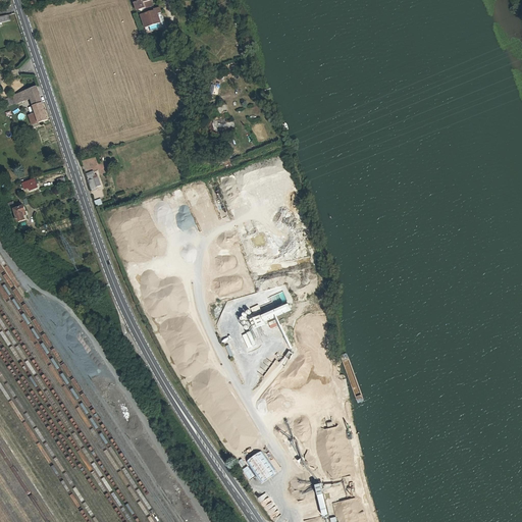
[(136,0),(138,2),(134,3),(138,11),(153,6),(150,0),(136,0)]
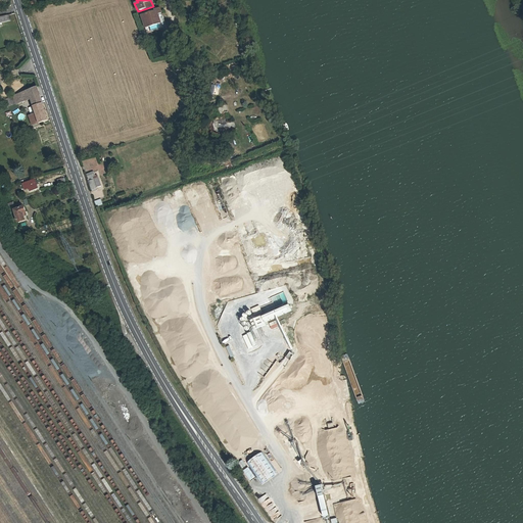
[(145,29),(149,28),(150,31),(160,27),(158,24),(164,21),(159,8),(154,10),(154,11),(141,16),(145,29)]
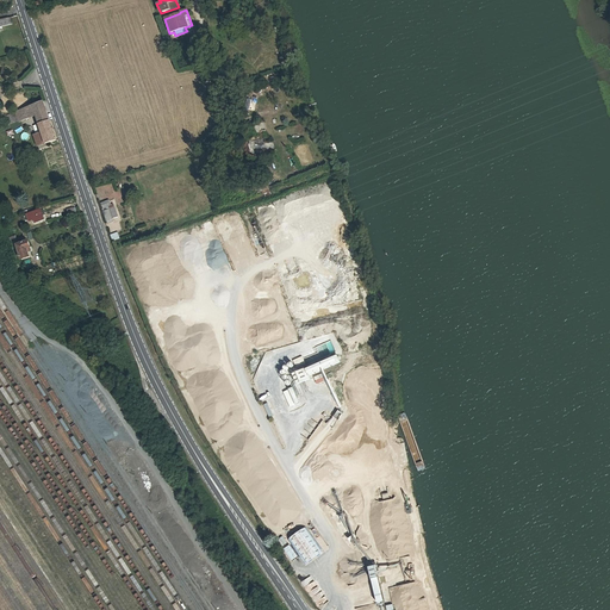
[(56,141),(44,101),(17,112),(20,122),(24,120),(38,116),(41,124),(32,128),(35,134),(38,147),(56,141)]
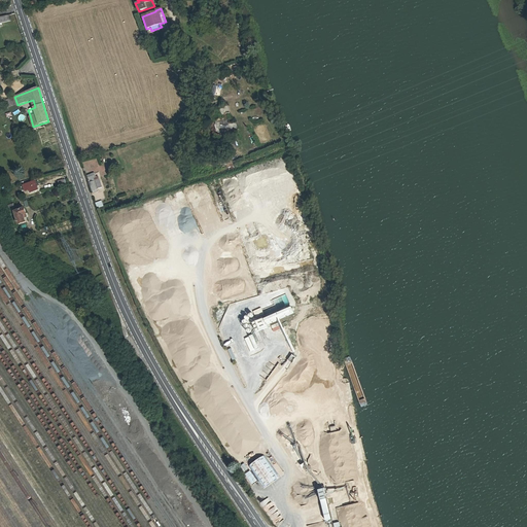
[(237,123),(230,124),(229,120),(219,121),(220,132),(238,129),(237,123)]
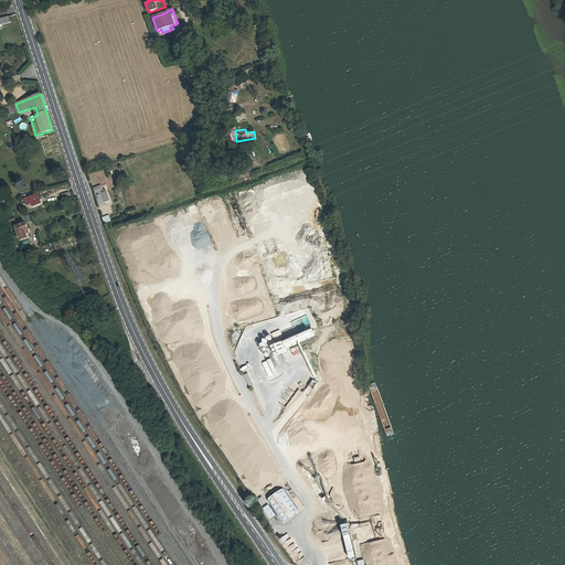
[(108,189),(104,190),(103,185),(95,188),(99,206),(112,204),(108,189)]
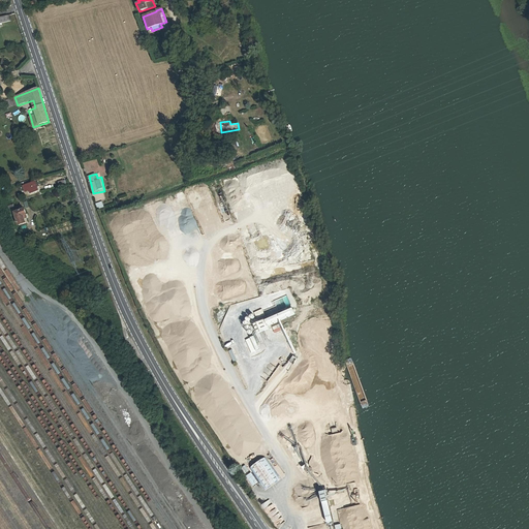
[(39,192),(37,183),(25,185),(26,192),(32,191),(33,194),(39,192)]
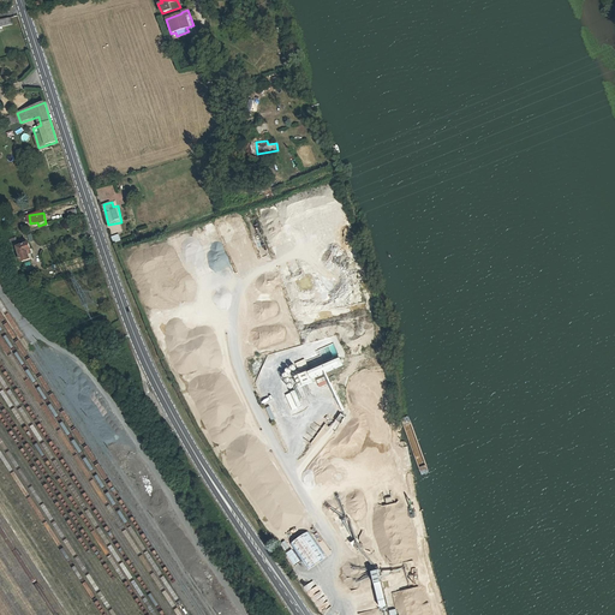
[(31,249),(30,243),(17,248),(23,262),(30,260),(28,251),(31,250),(31,249)]
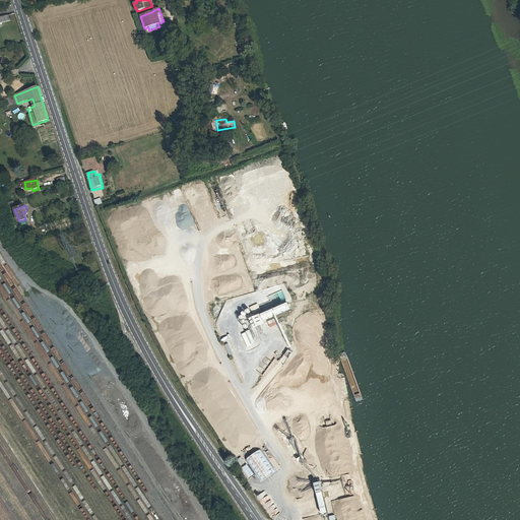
[(268,324),(266,320),(290,311),(282,291),(251,305),(256,318),(253,319),(256,329),(268,324)]
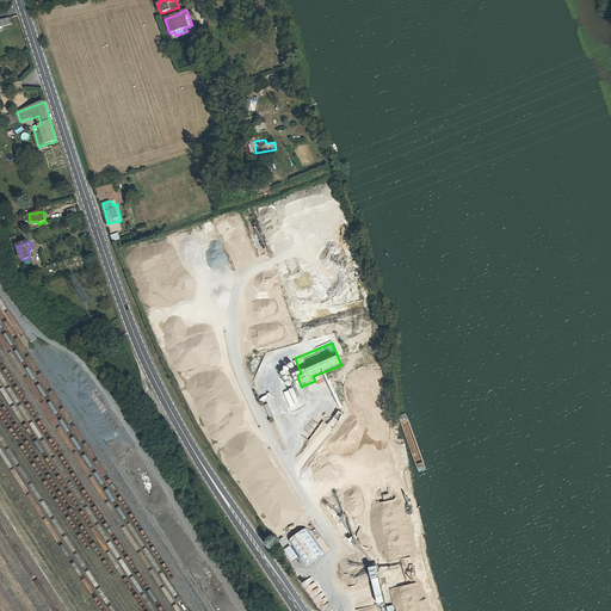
[(296,388),(285,393),(291,409),(302,405),(296,388)]
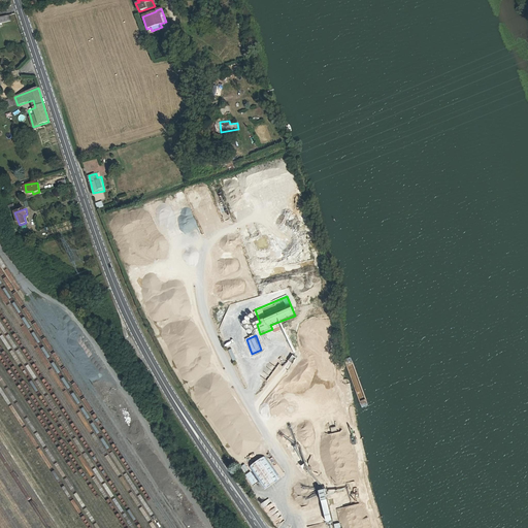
[(281,477),(265,457),(250,468),(264,489),(281,477)]
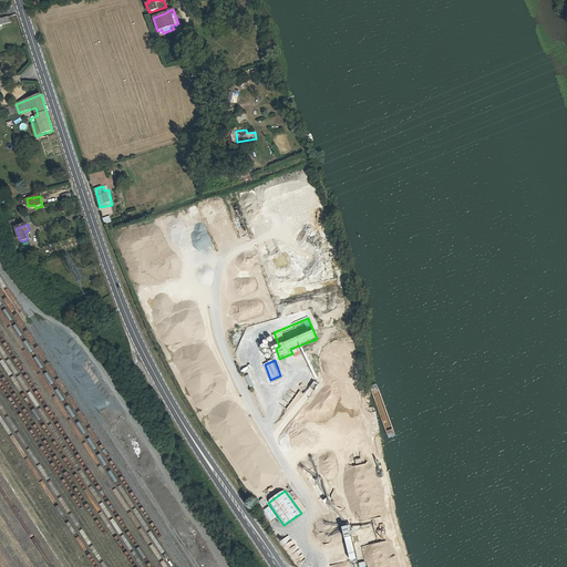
[(265,498),(258,502),(261,508),(268,506),(265,498)]
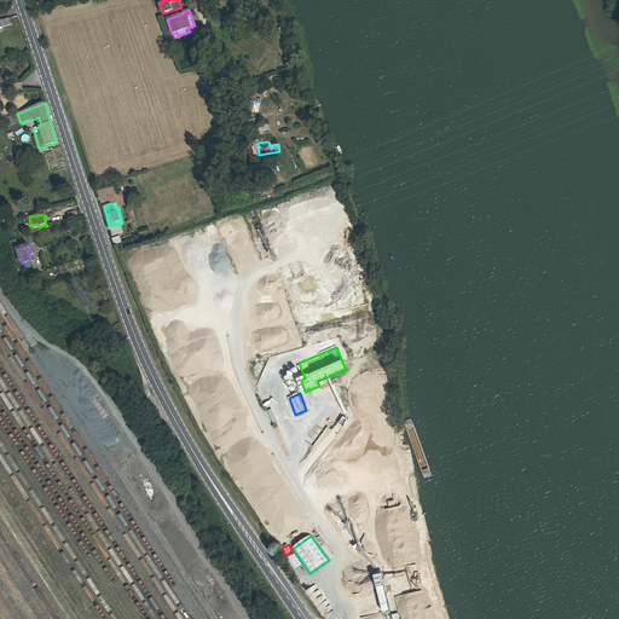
[(288,556),(296,567),(301,563),(294,553),(288,556)]
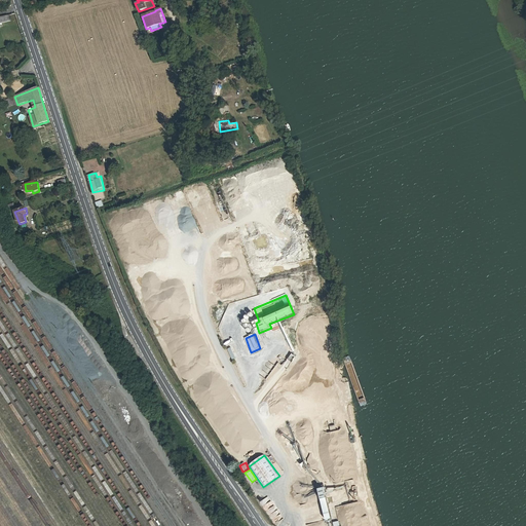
[(329,521),(335,520),(329,489),(323,491),(329,521)]
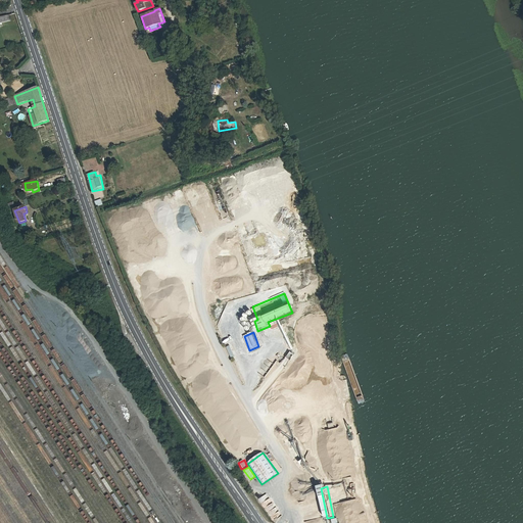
[(267,494),(258,500),(262,504),(269,498),(267,494)]
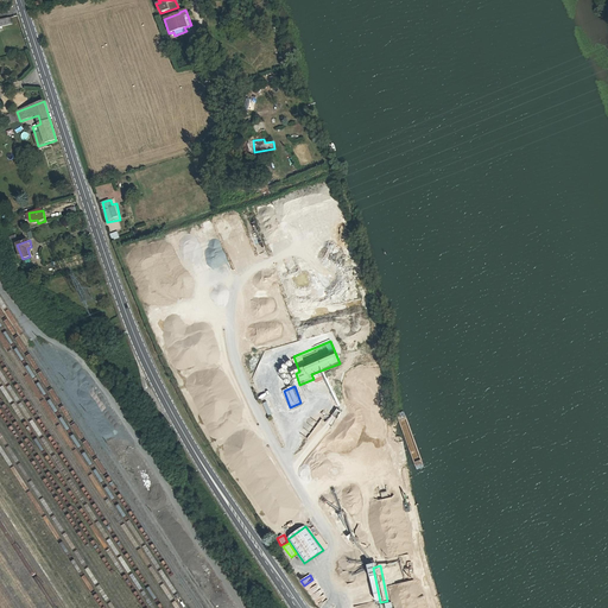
[(366,580),(348,584),(354,607),(374,607),(373,602),(375,601),(373,591),(366,593),(365,588),(371,587),(368,581),(366,581),(366,580)]
